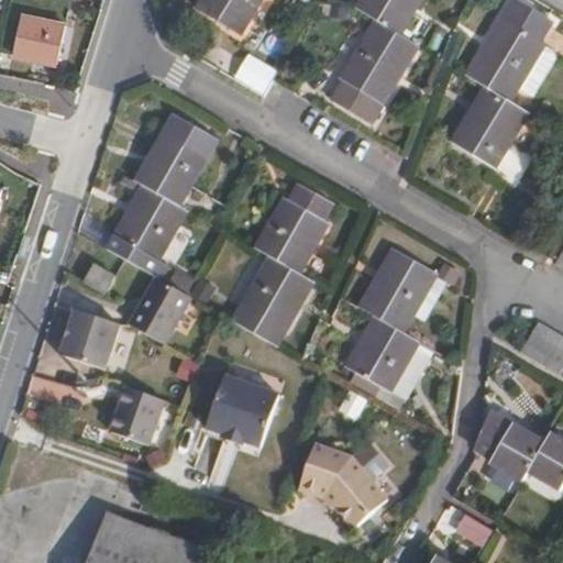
[(188,0),(188,1),(230,24),(243,0),(188,0)]
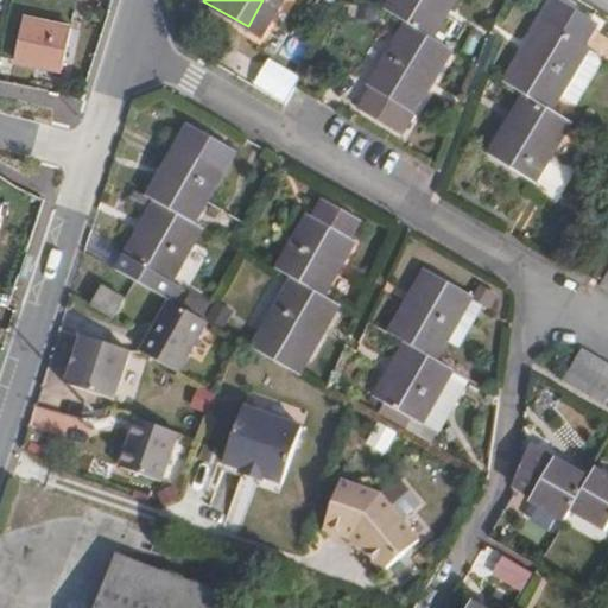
[(392,0),(388,8),(404,18),(366,83),(369,86),(356,108),(397,133),(412,109),(409,107),(425,78),(429,81),(449,44),(432,35),(450,5),(453,6),(456,0),(392,0)]
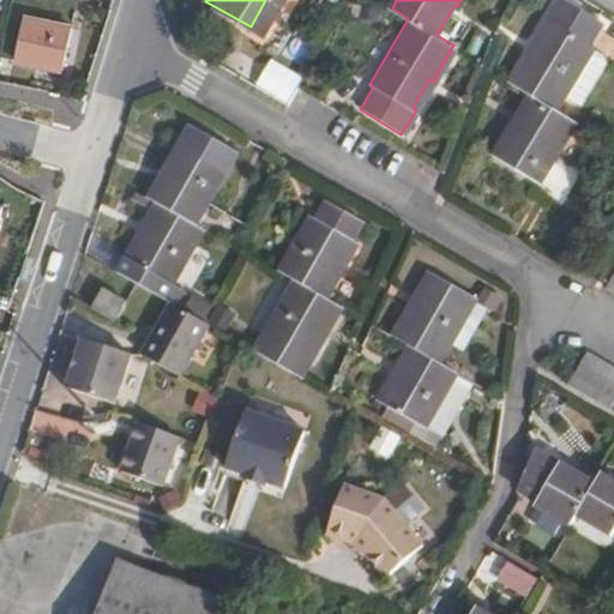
[(535,49),(517,82),(533,91),(516,120),(512,119),(493,154),(541,181),(578,116),(565,109),(573,94),(601,47),(602,43),(597,41),(609,20),(576,0),(567,0),(539,52),(535,49)]
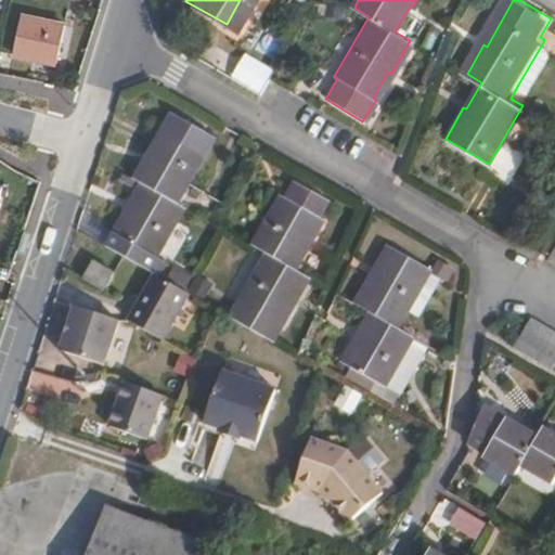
[(18,21),(11,59),(53,67),(62,29),(18,21)]
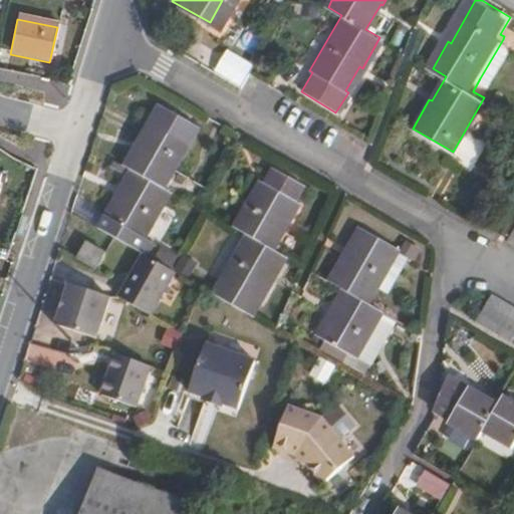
[(513,49),(513,44),(503,39),(480,78),(494,85),(513,50),(513,49)]
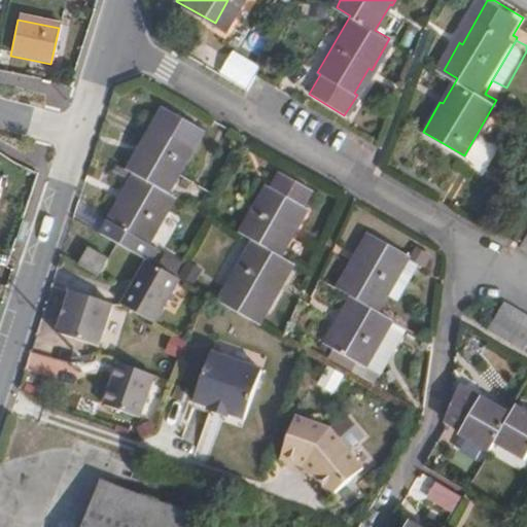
[(232,56),(221,79),(249,91),(258,67),(232,56)]
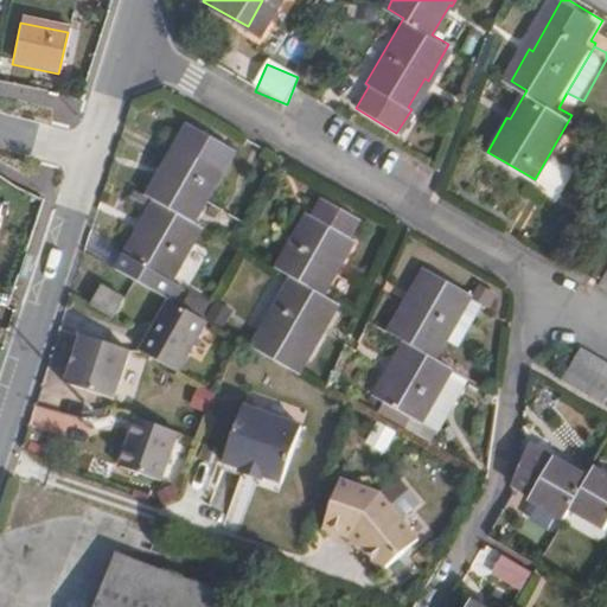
[(123,253),(115,266),(147,283),(161,292),(199,224),(184,215),(215,163),(227,141),(179,115),(168,136),(154,159),(157,164),(140,190),(153,197),(140,221),(144,223),(126,254),(123,253)]
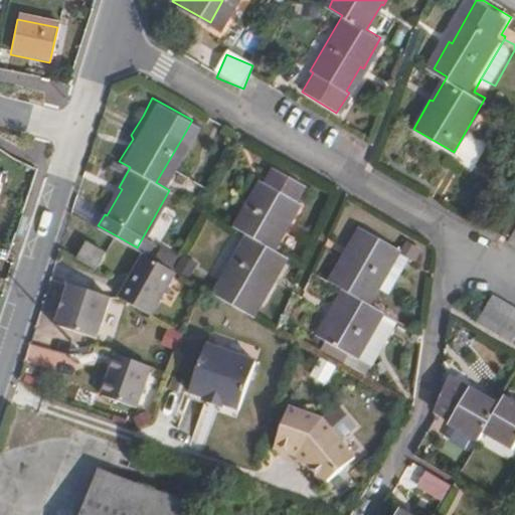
[(224,297),(253,313),(261,300),(259,299),(271,276),(276,275),(287,254),(272,246),(286,221),(290,221),(297,207),(295,205),(300,194),(270,177),(264,187),(259,185),(234,226),(246,232),(221,278),(230,283),(224,297)]
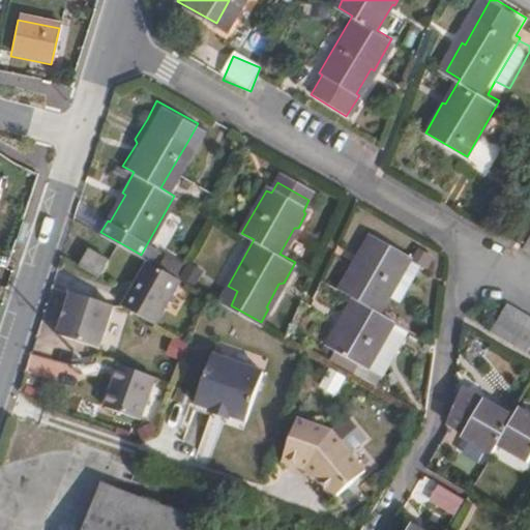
[(390,294),(407,266),(408,263),(367,241),(342,289),(355,296),(327,345),(367,367),(394,319),(381,312),(390,294)]
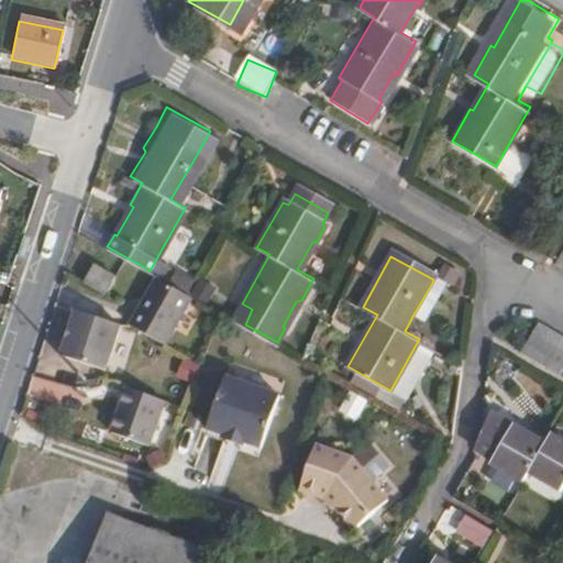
[(94,262),(84,279),(103,290),(113,273),(94,262)]
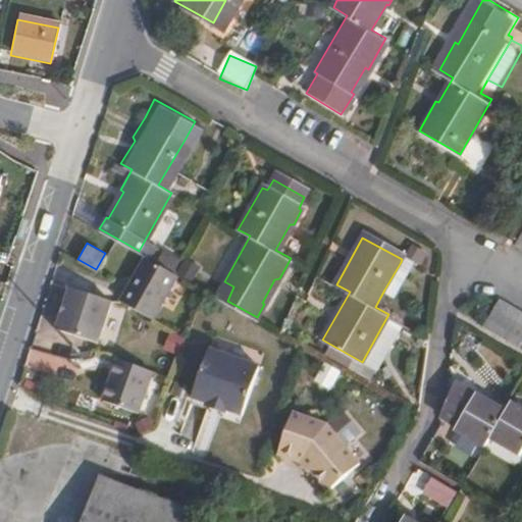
[(152,316),(176,272),(144,254),(118,298),(152,316)]
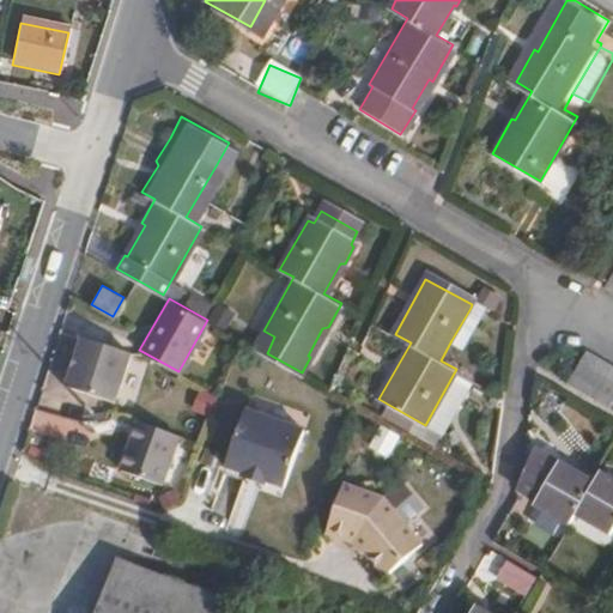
[(484,315),(471,308),(451,340),(465,347),(484,315)]
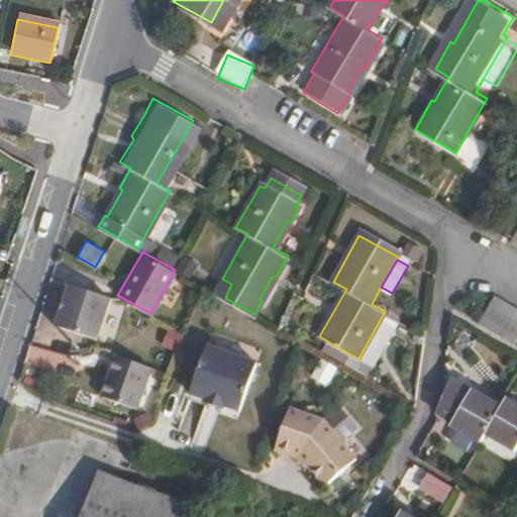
[(109,295),(68,283),(56,324),(96,336),(109,295)]
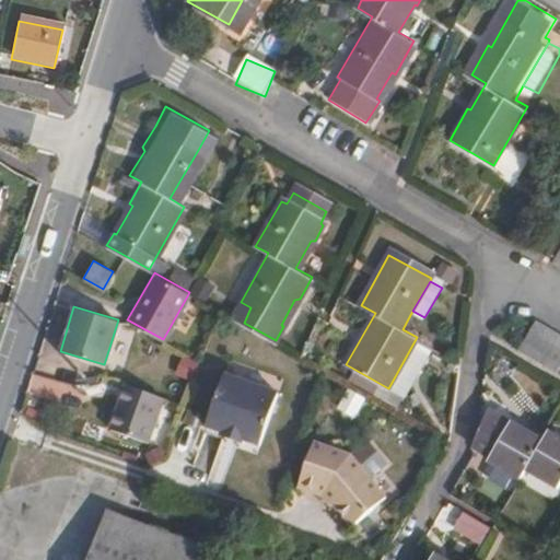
[(559,370),(559,333),(535,318),(520,346),(559,370)]
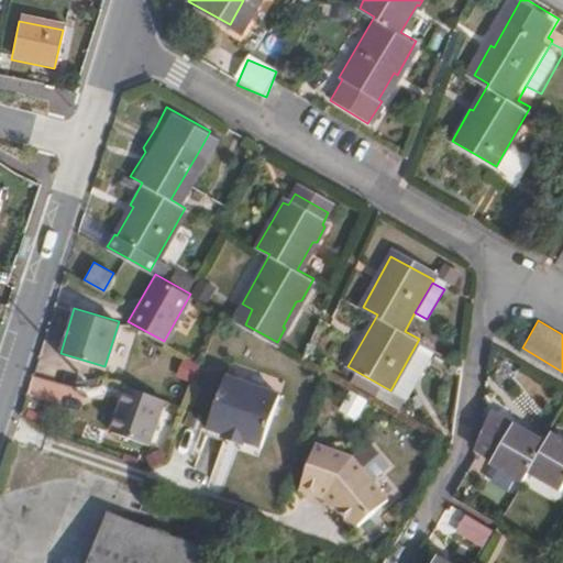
[(276,389),(222,372),(205,424),(221,430),(220,433),(242,440),(242,437),(260,443),(276,389)]
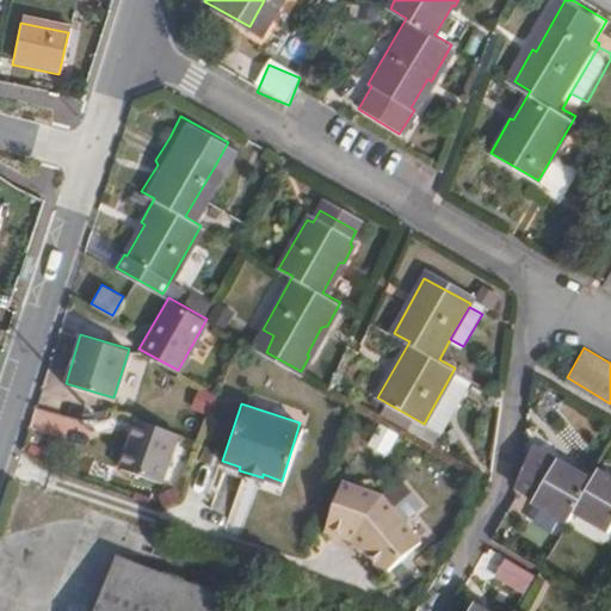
[(177,430),(136,415),(119,464),(160,479),(177,430)]
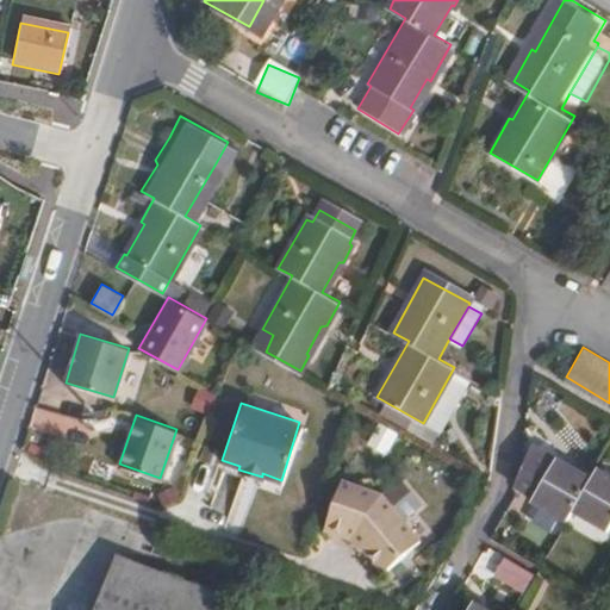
[(47,416),(43,433),(72,439),(75,422),(47,416)]
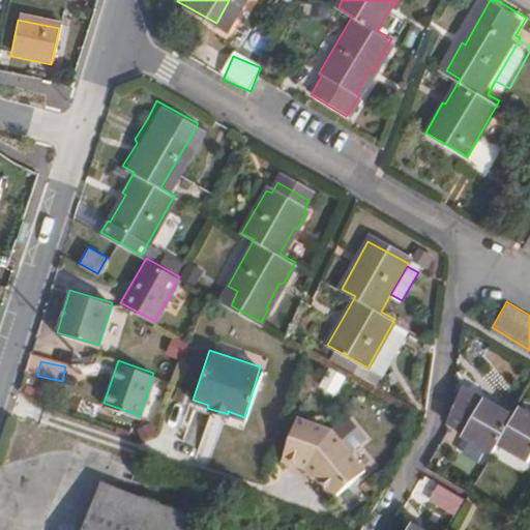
[(464,386),(446,424),(493,451),(498,443),(528,460),(529,457),(529,412),(519,406),(514,416),(464,386)]
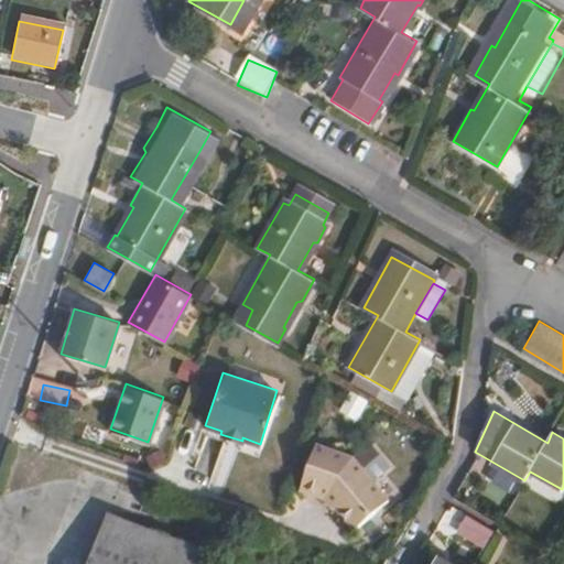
[(314,440),(299,485),(318,492),(320,489),(325,491),(357,523),(389,494),(351,453),(314,440)]
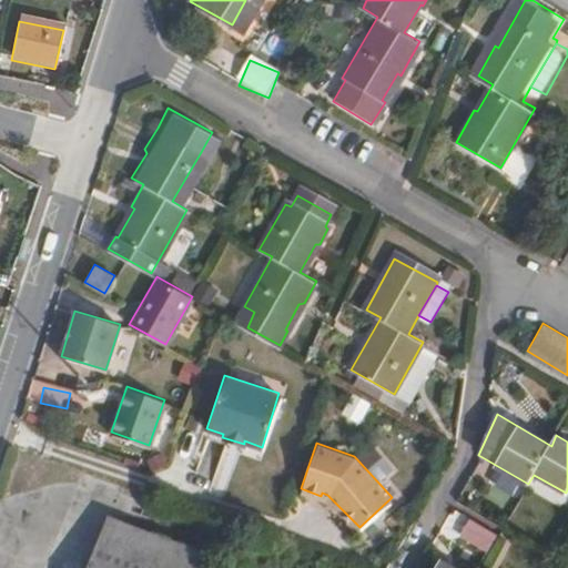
[(108,519),(89,567),(209,567),(213,557),(108,519)]
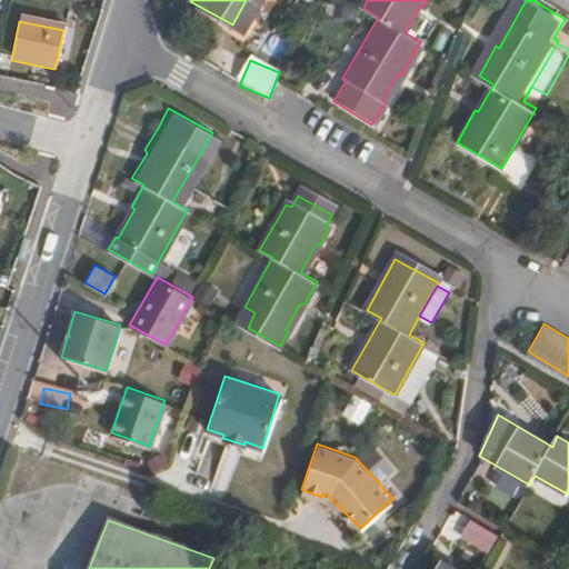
[(489,549),(496,536),(473,523),(466,537),(489,549)]
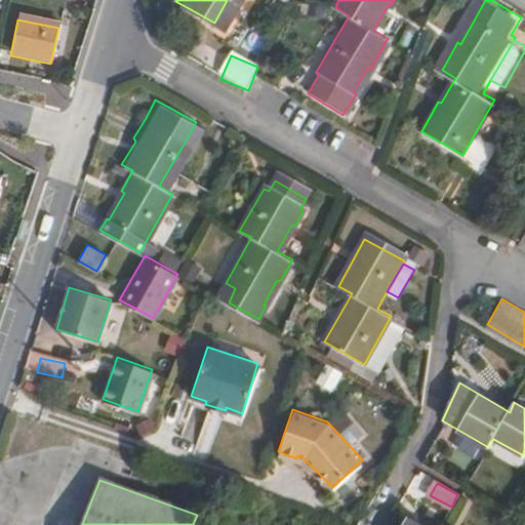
All buildings are outlined.
